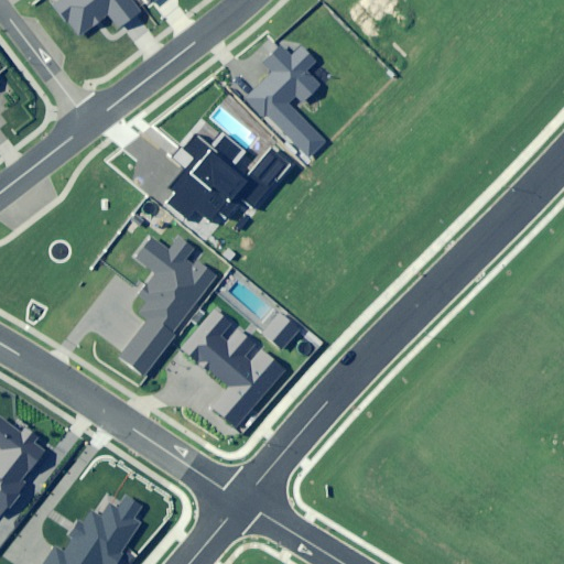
[(132,0),(61,0),(55,6),(79,35),(107,13),(119,28),(141,10),(132,0)]
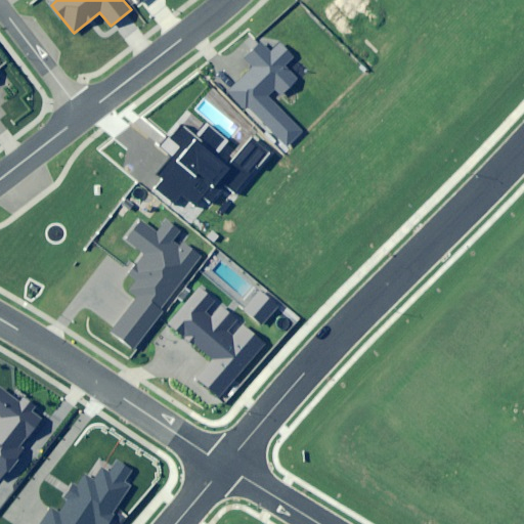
[(253,67),(228,91),(285,147),(303,130),(268,96),(274,89),(280,96),(298,79),(287,67),(295,58),(278,42),(268,52),(260,44),(245,58),(253,67)]
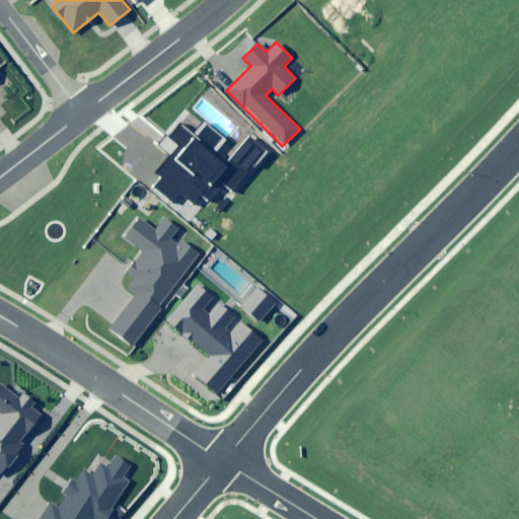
[(235,191),(268,151),(249,137),(227,163),(214,153),(225,140),(205,123),(194,137),(180,126),(170,138),(180,147),(158,174),(164,179),(159,186),(174,198),(179,192),(193,202),(201,192),(212,201),(226,183),(235,191)]
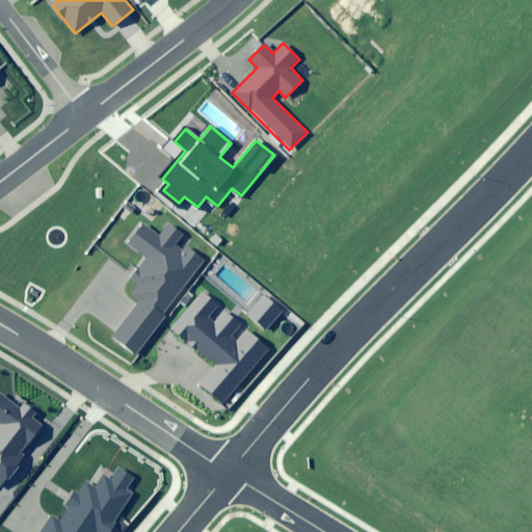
[(110,337),(136,356),(166,318),(162,315),(206,259),(192,248),(188,255),(176,244),(184,235),(167,222),(158,235),(142,222),(128,242),(147,257),(130,277),(140,286),(132,297),(137,300),(110,337)]
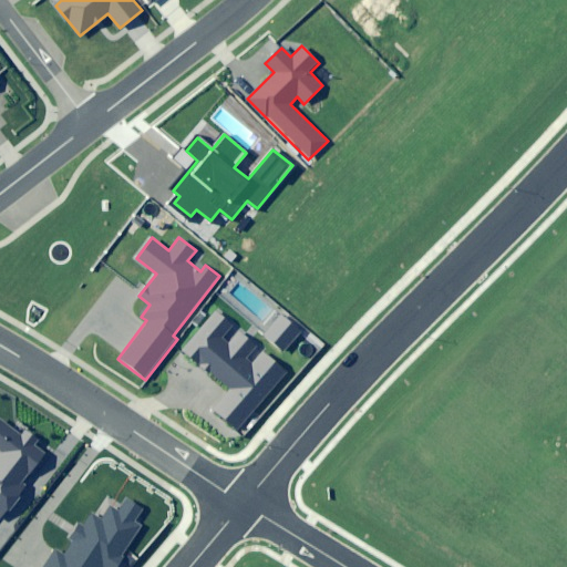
[(168,368),(239,429),(288,373),(218,312),(168,368)]
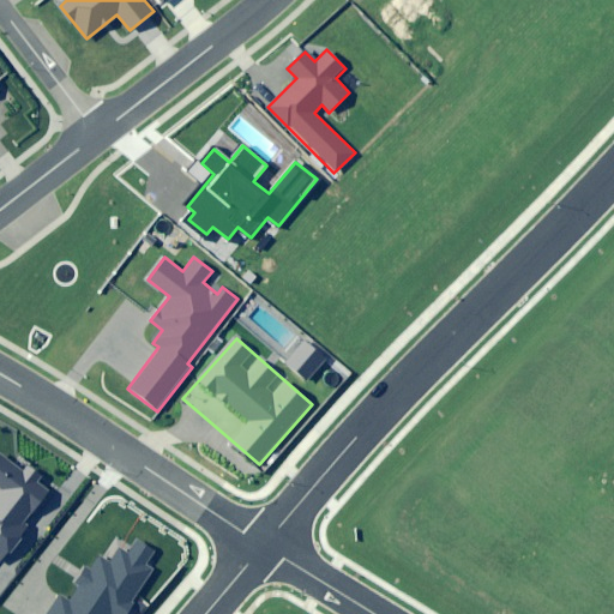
[(327,359),(307,342),(287,365),(307,383),(327,359)]
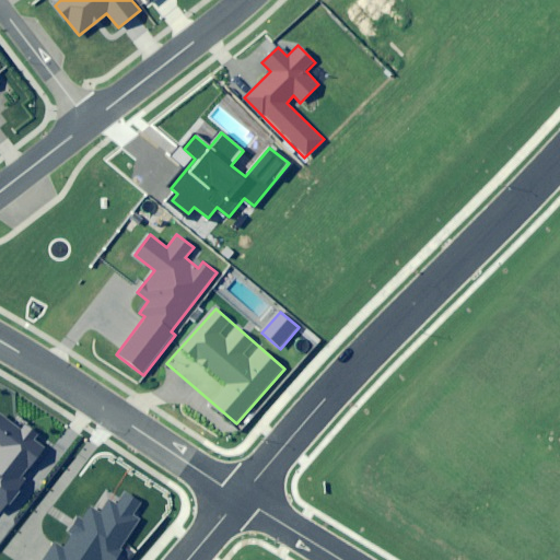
[(0,513),(1,514),(28,480),(22,475),(45,446),(34,439),(37,435),(23,424),(21,428),(2,412),(0,413),(0,441),(2,443),(0,446),(0,513)]
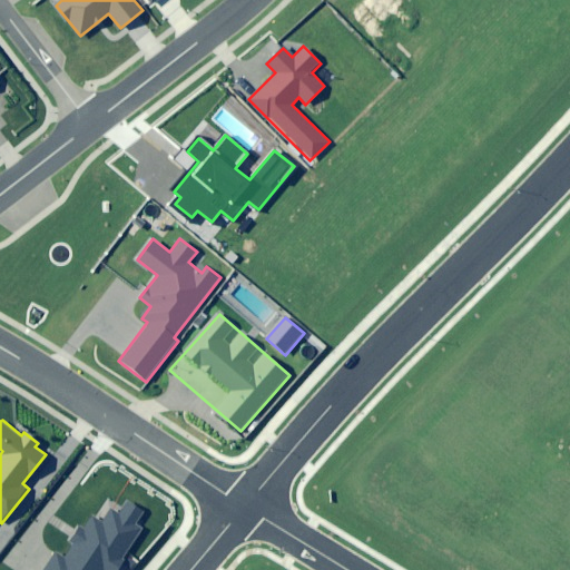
[(119,569),(126,561),(121,558),(140,529),(134,524),(144,511),(127,501),(118,517),(108,510),(100,521),(94,517),(86,530),(80,527),(71,541),(76,543),(66,560),(56,553),(43,569),(119,569)]
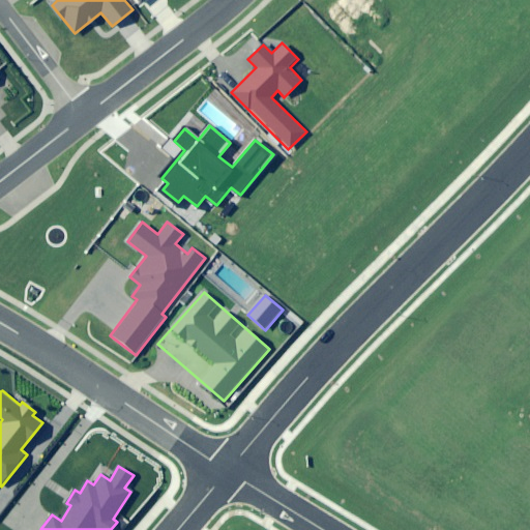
All buildings are outlined.
